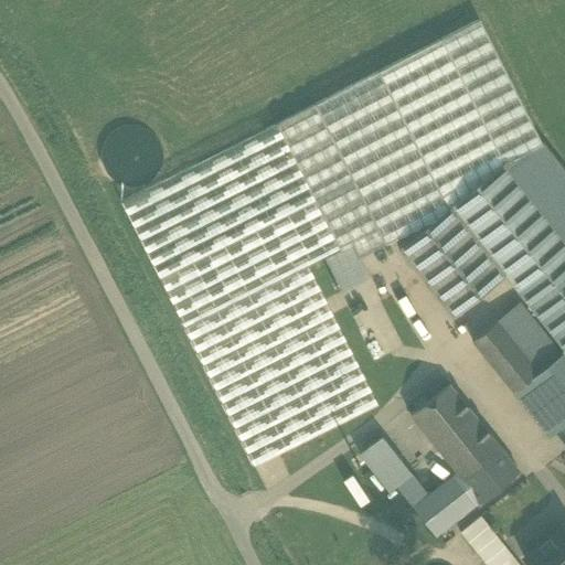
[(440,40),(503,163),(541,145),(478,21),(440,40)]
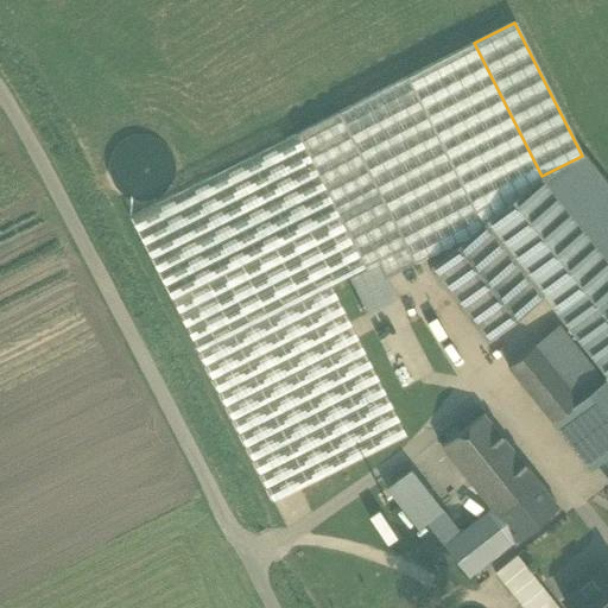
[(542,176),(474,43),(406,77),(481,223),(483,222),(482,221),(539,177),(542,176)]
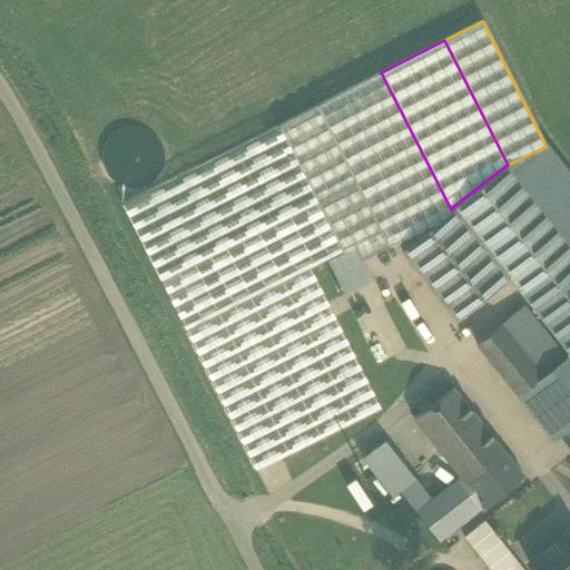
[(451,209),(381,72),(316,105),(387,246),(432,223),(433,224),(451,209)]
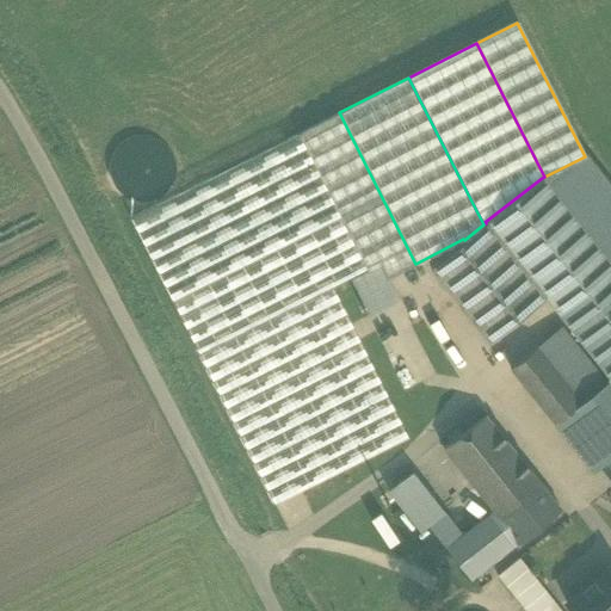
[(339,112),(130,217),(273,504),(407,437),(332,287),(365,269),(366,271),(380,265),(386,278),(415,264),(339,112)]
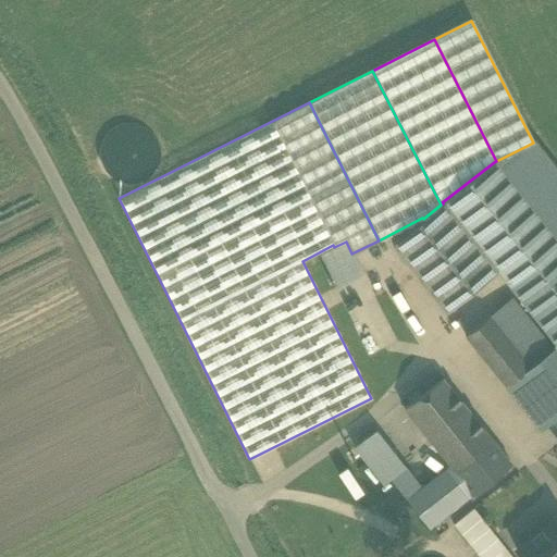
[(99,149),(100,164),(108,176),(121,183),(135,183),(148,176),(157,165),(159,151),(153,137),(144,127),(130,124),(115,127),(104,136),(99,149)]
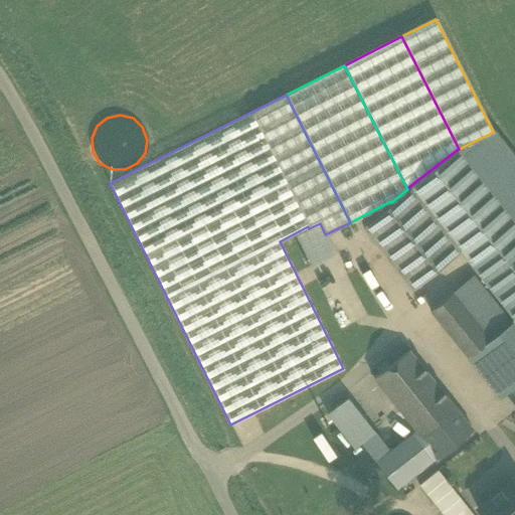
[(514,159),(493,132),(459,149),(457,150),(514,222),(514,159)]
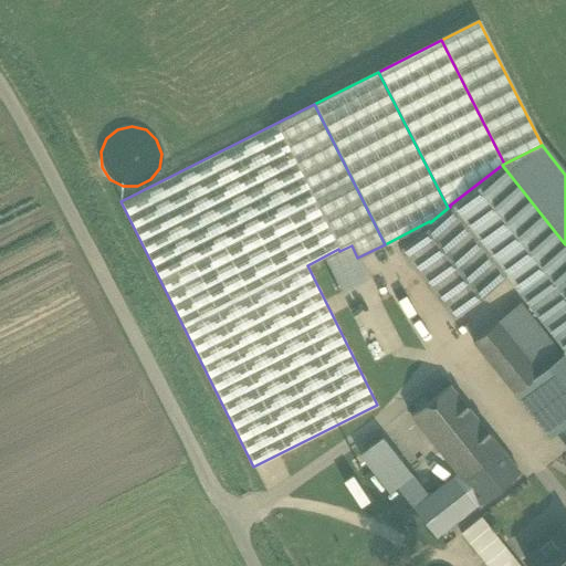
[(502,165),(449,206),(450,207),(504,275),(565,352),(565,244),(502,165)]
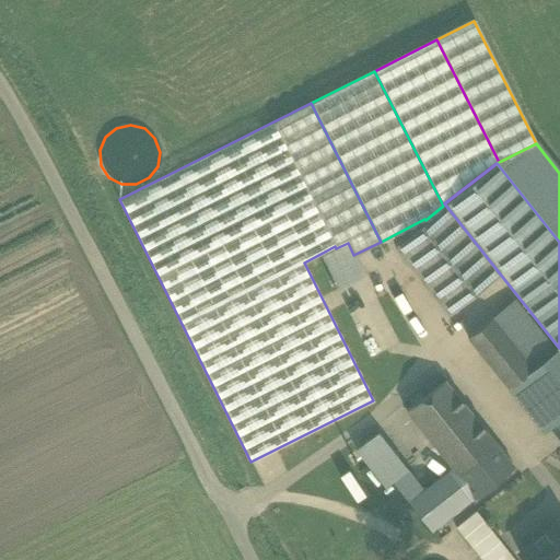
[(426,220),(394,245),(447,314),(499,272),(445,205),(443,206),(426,220)]
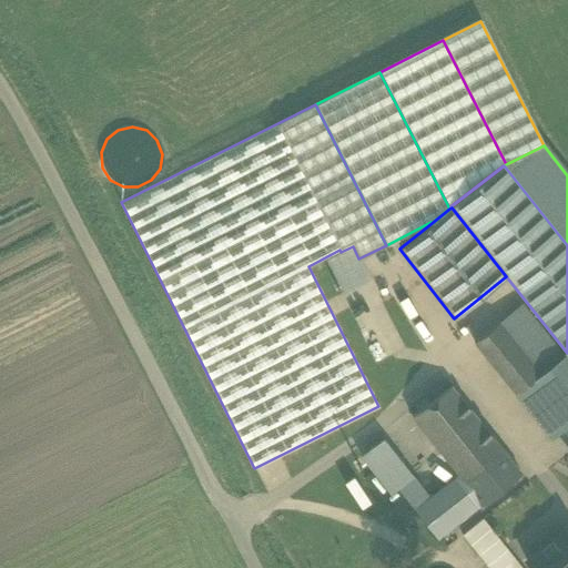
[(341,252),(326,259),(333,272),(358,259),(353,246),(341,252)]
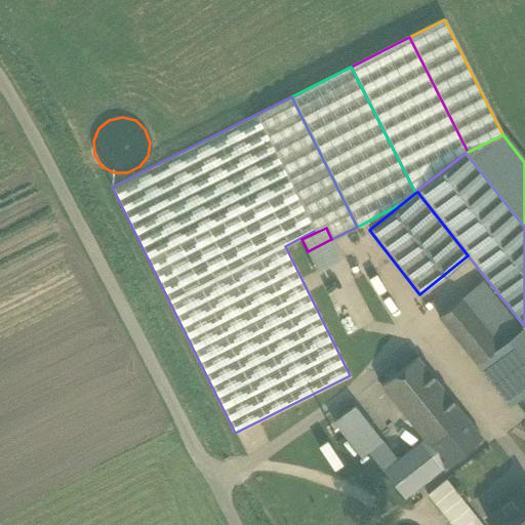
[(331,239),(308,251),(317,270),(337,259),(339,254),(331,239)]
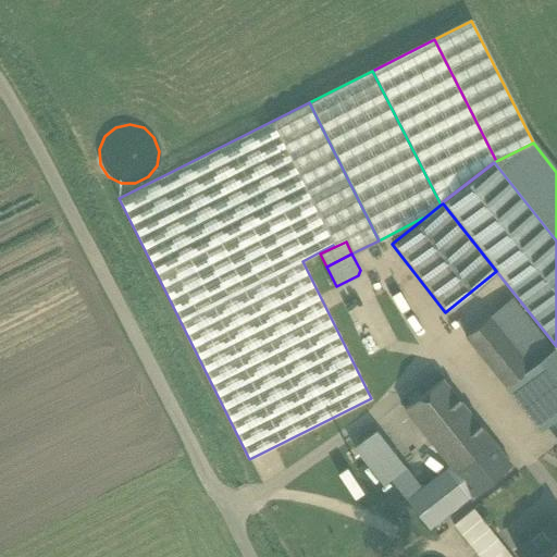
[(503,306),(542,355),(551,348),(510,298),(487,317),(489,318),(503,306)]
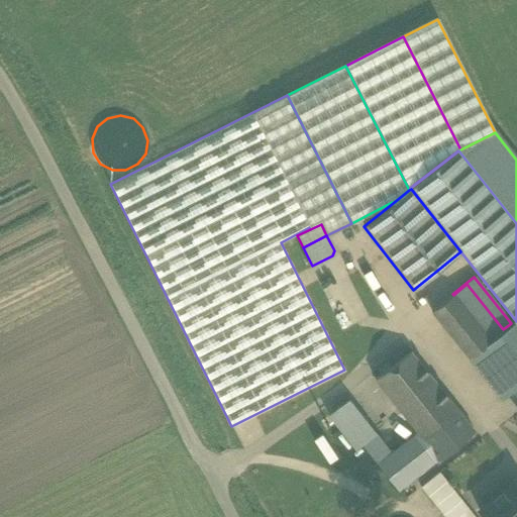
[(503,329),(467,284),(453,295),(490,340),(500,331),(503,329)]
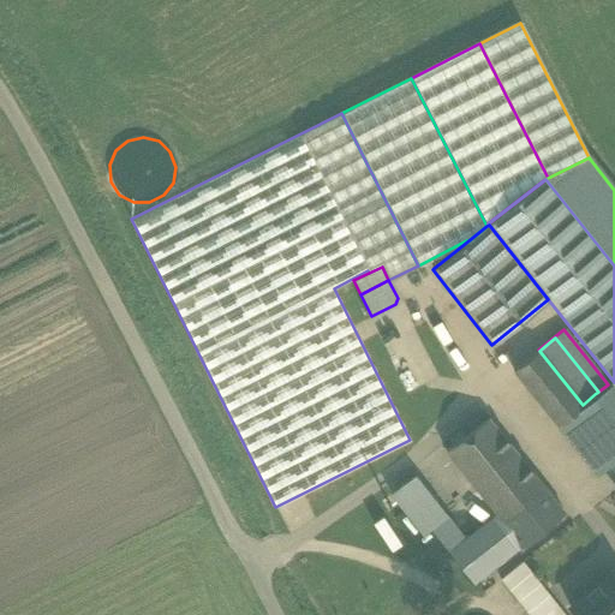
[(539,351),(538,350),(513,370),(559,425),(584,405),(583,405),(539,351)]
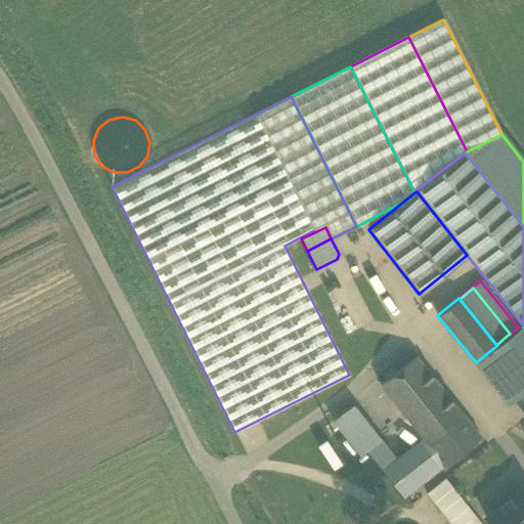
[(523,370),(523,356),(507,336),(496,345),(497,345),(476,362),(499,391),(523,370)]
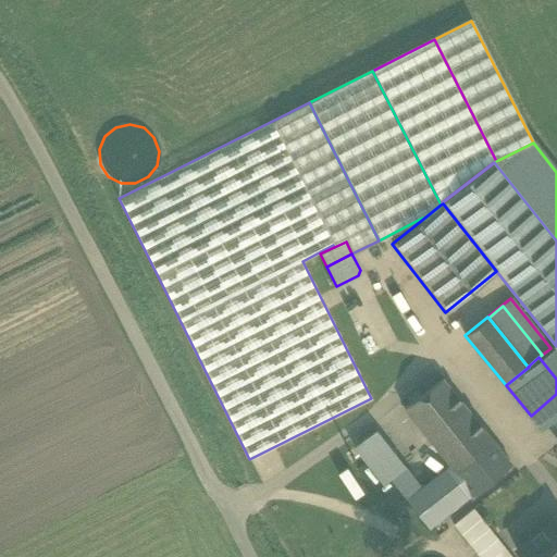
[(490,437),(442,376),(404,406),(449,462),(453,467),(490,437)]
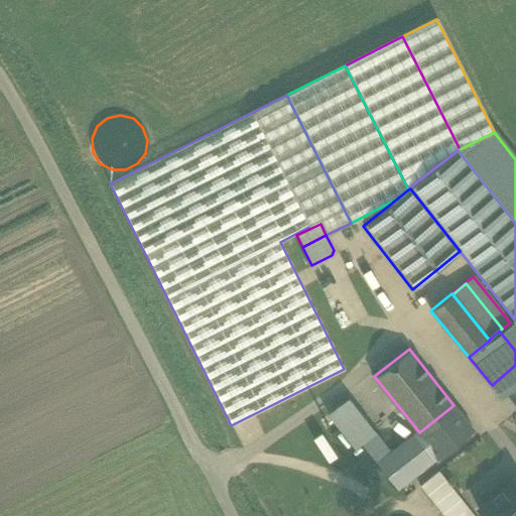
[(515,365),(492,385),(502,398),(515,386),(515,365)]
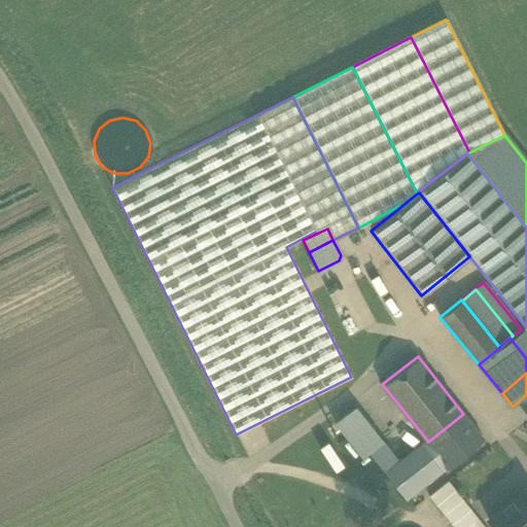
[(381,440),(353,405),(334,420),(361,455),(367,450),(381,440)]
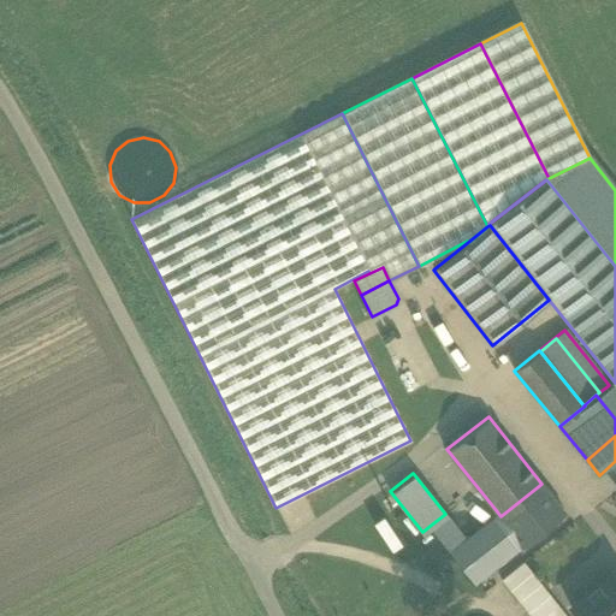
[(501,516),(498,519),(520,544),(563,510),(542,484),(501,516)]
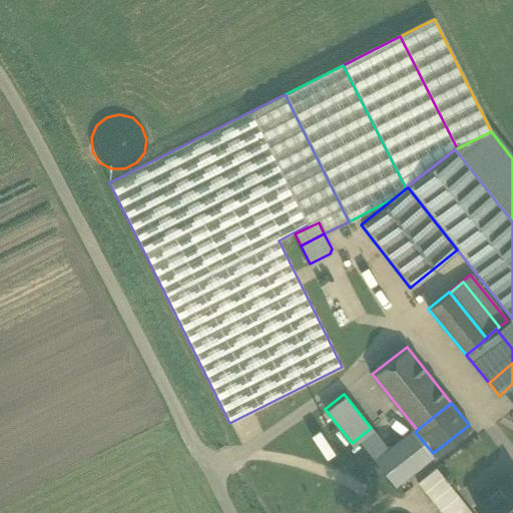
[(433,453),(415,432),(417,430),(414,426),(402,435),(422,461),(433,453)]
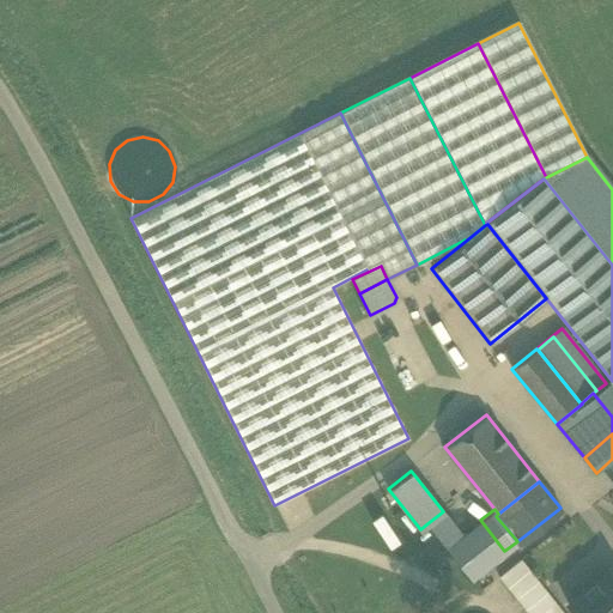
[(480,520),(462,534),(443,511),(428,523),(471,577),(504,551),(480,520)]
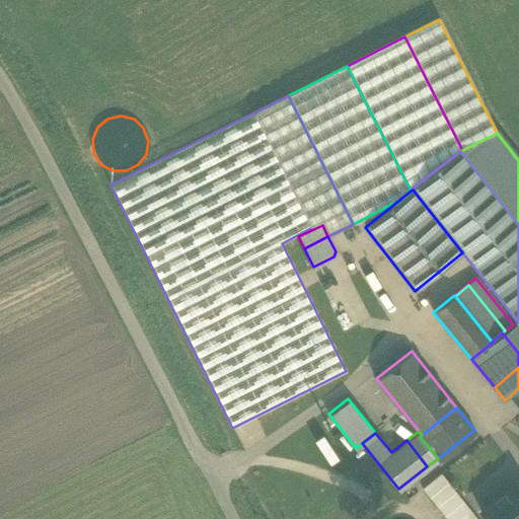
[(476,518),(440,472),(421,488),(446,518),(476,518)]
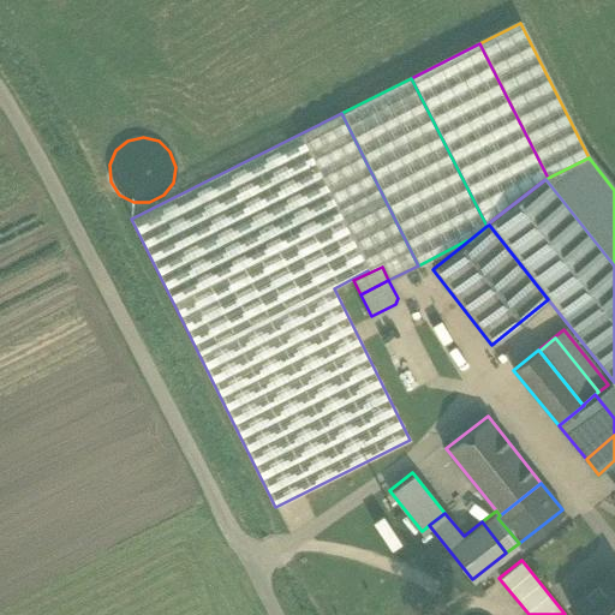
[(614,614),(614,574),(611,571),(568,605),(575,614),(614,614)]
